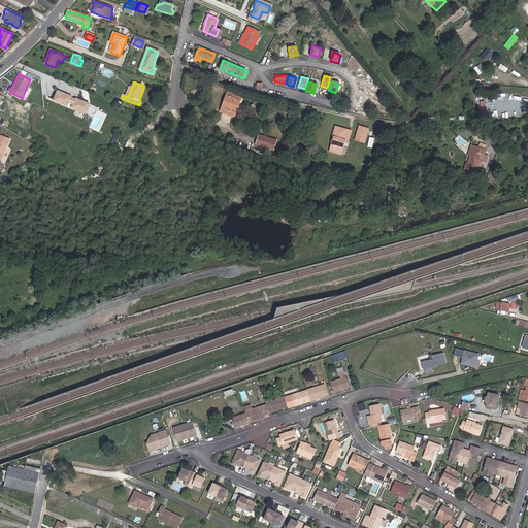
[(86,113),(90,102),(57,90),(53,101),(86,113)]
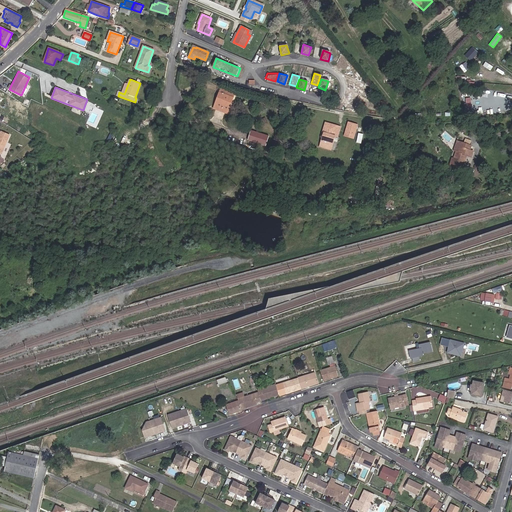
[(216,108),(228,112),(235,93),(227,91),(225,95),(219,92),(217,99),(219,99),(216,108)]
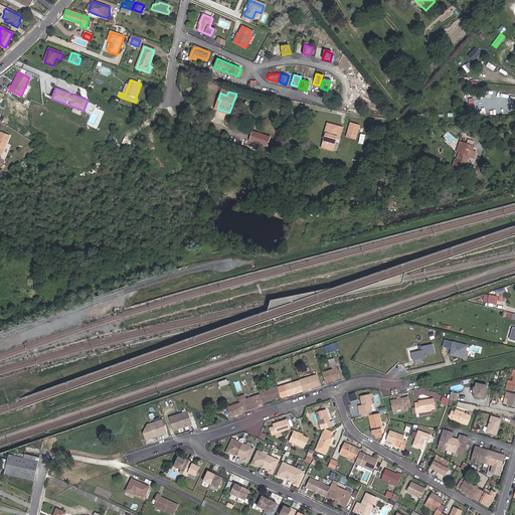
[(228,115),(229,113),(217,109),(220,100),(218,100),(214,110),(228,115)]
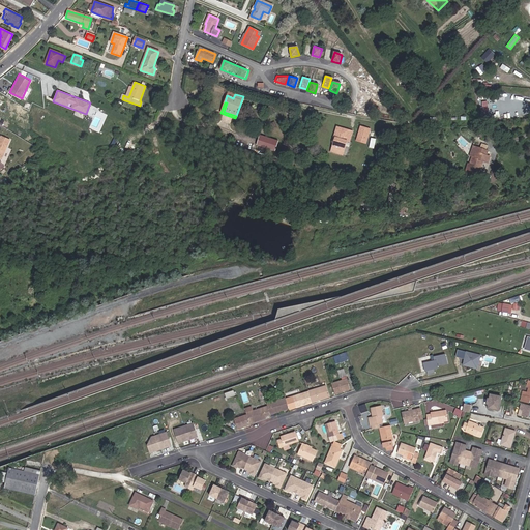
[(370,129),(362,127),(359,137),(366,139),(370,129)]
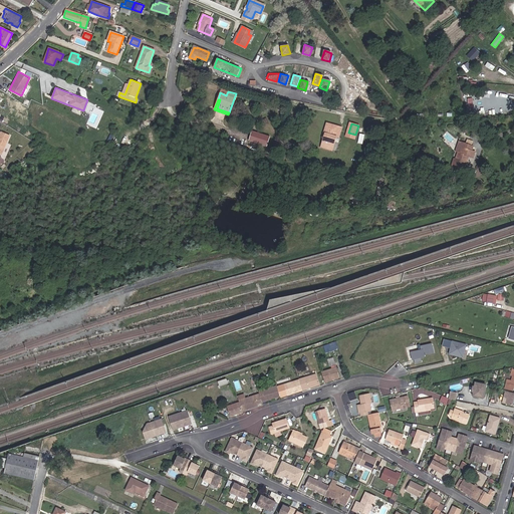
[(340,127),(331,124),(329,129),(329,130),(327,134),(328,135),(327,139),(328,139),(326,145),(334,147),(337,137),(339,138),(341,131),(339,131),(340,127)]
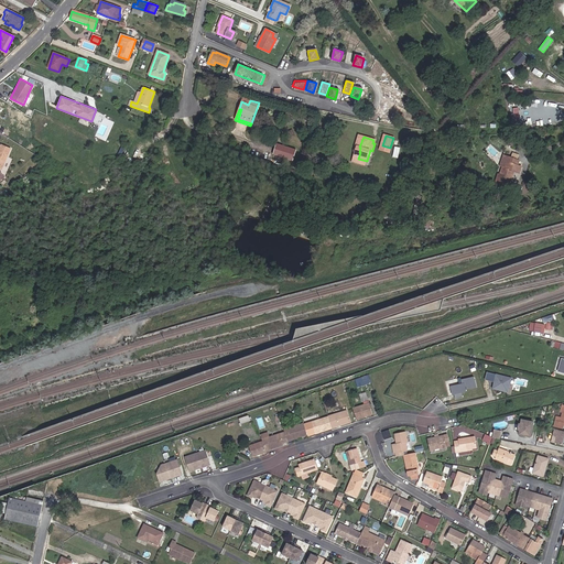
[(394,139),(393,138),(390,148),(382,145),(381,150),(390,153),(394,139)]
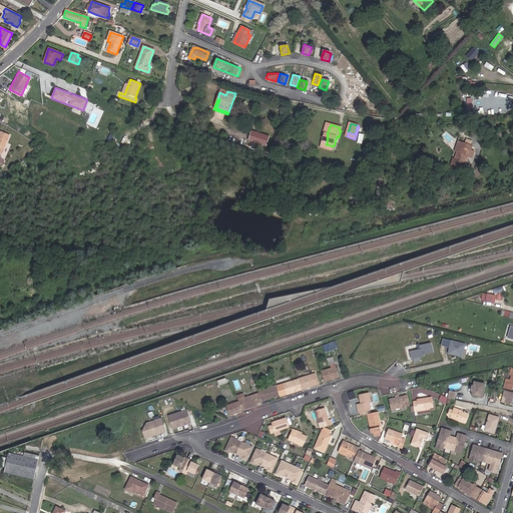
[(272,137),(254,132),(251,141),(269,147),(272,137)]
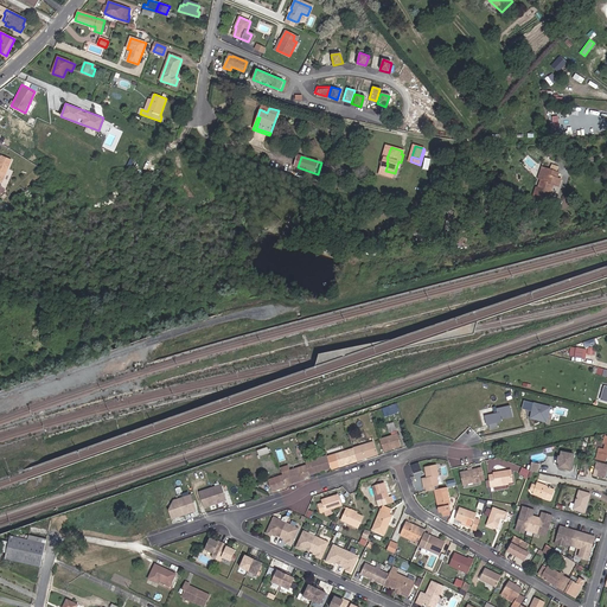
[(553,184),(554,184),(560,186),(562,179),(557,178),(560,173),(548,168),(544,180),(542,180),(538,189),(537,189),(534,197),(548,202),(554,186),(551,185),(553,184)]
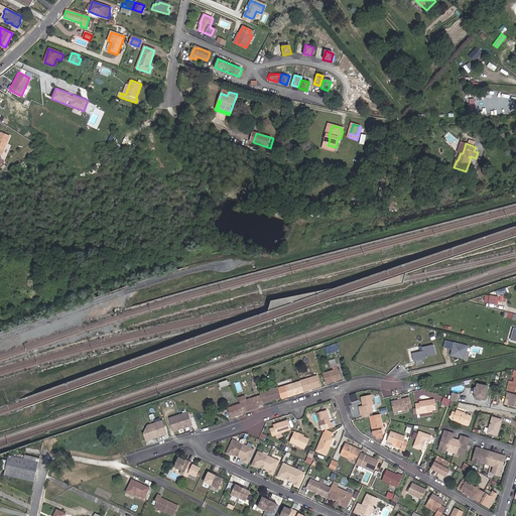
[(499,298),(490,297),(489,305),(498,306),(499,298)]
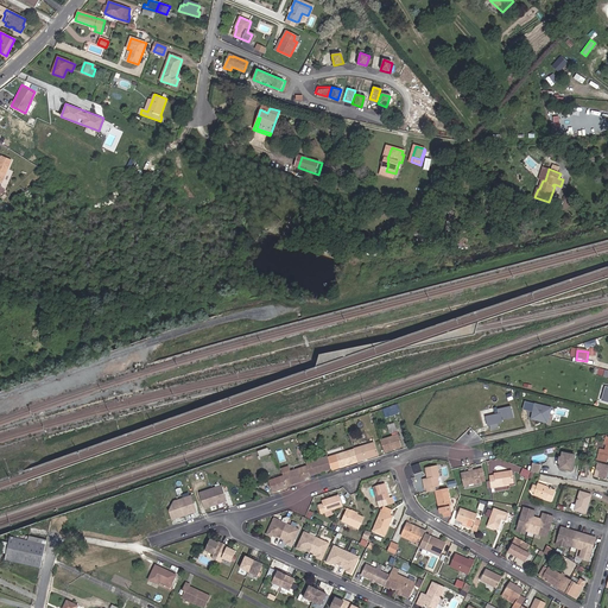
[(530,419),(549,423),(552,405),(525,400),(523,409),(532,411),(530,419)]
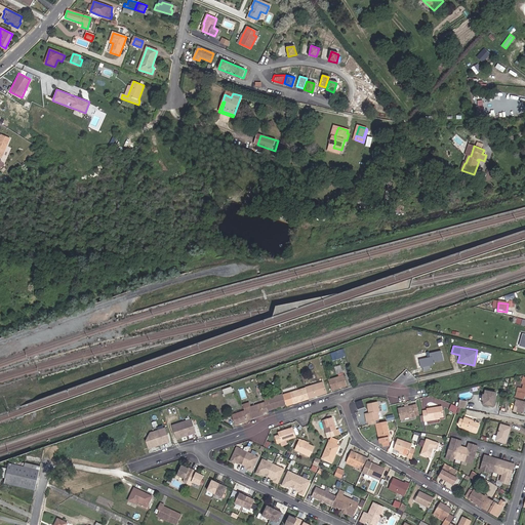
[(442,350),(426,353),(427,357),(419,358),(420,367),(422,366),(423,370),(432,369),(430,363),(444,361),(442,350)]
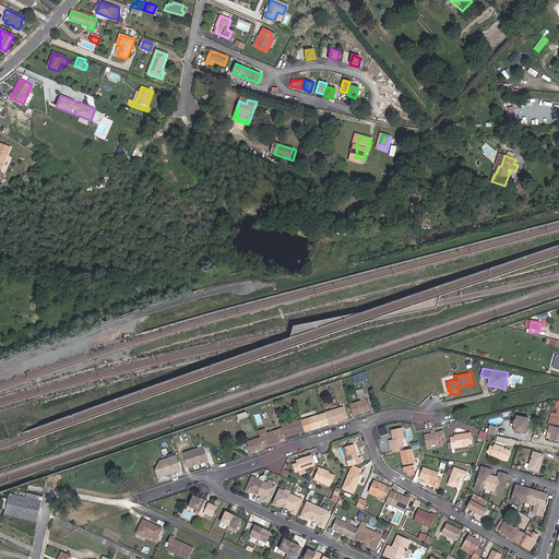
[(367,400),(349,405),(354,415),(370,411),(367,400)]
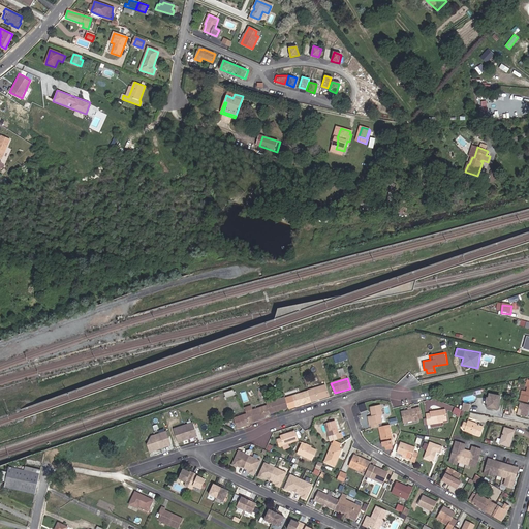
[(528,379),(526,385),(528,386),(526,393),(523,392),(520,400),(528,402),(528,400),(528,379)]
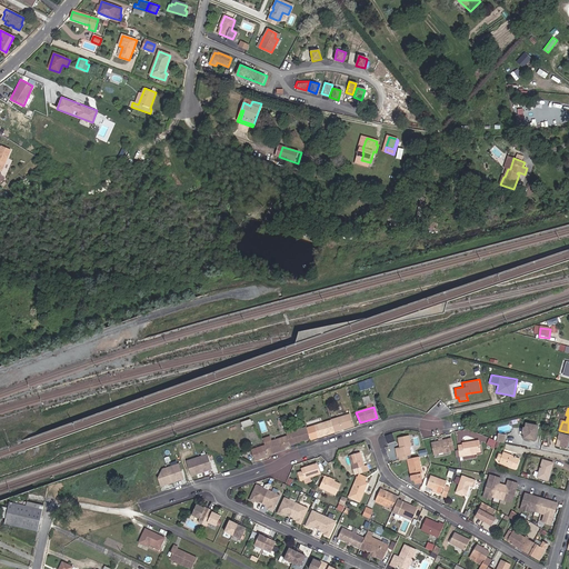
[(350,413),(331,420),(335,431),(355,426),(350,413)]
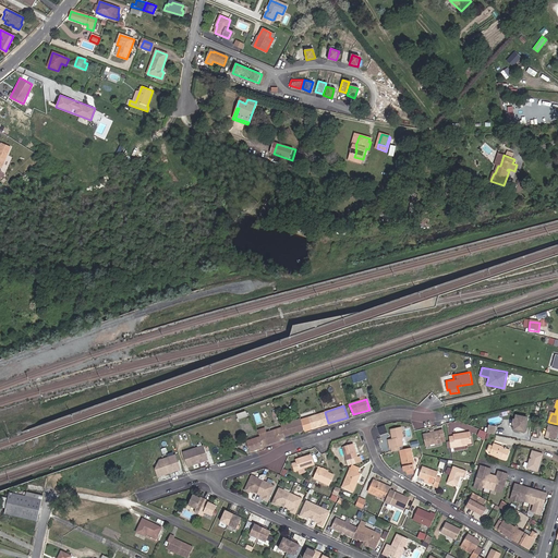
[(302,422),(304,431),(305,432),(312,429),(329,424),(328,423),(325,412),(308,417),(308,420),(302,422)]
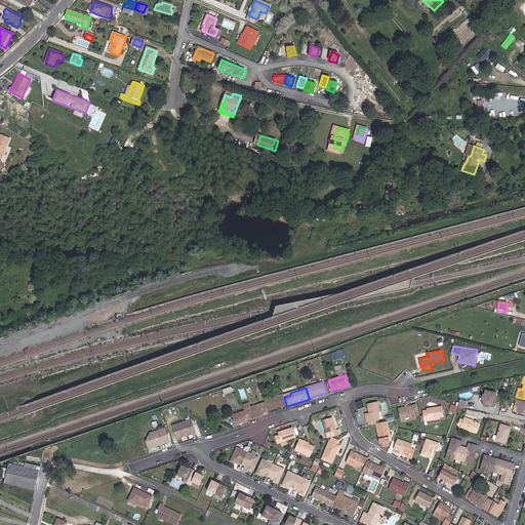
[(493,407),(496,394),(486,392),(485,397),(484,401),(483,405),(493,407)]
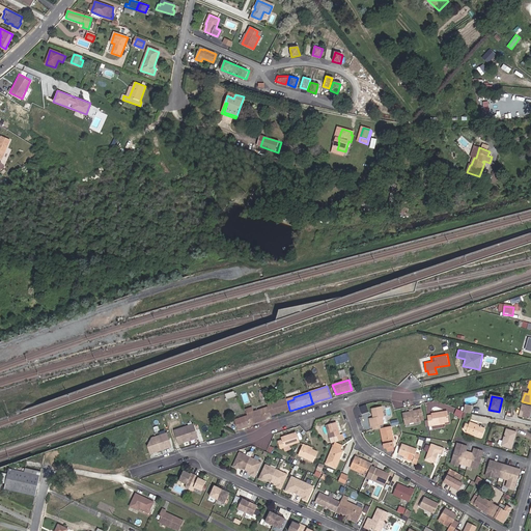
[(286,398),(268,404),(271,416),(289,410),(287,401),(286,398)]
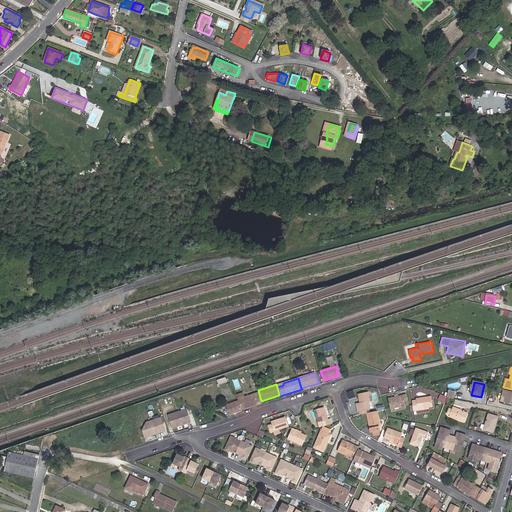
[(354,389),(347,391),(349,400),(356,398),(354,389)]
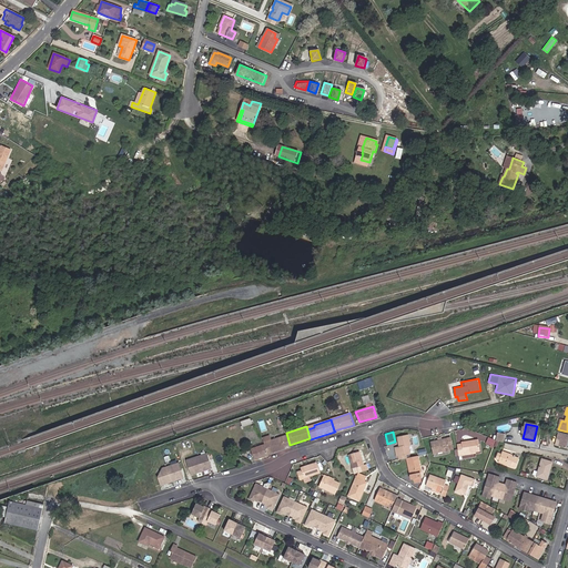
[(399,456),(401,460),(407,458),(406,455),(411,454),(408,446),(411,445),(408,435),(398,437),(399,444),(402,444),(402,446),(401,447),(399,447),(401,456),(399,456)]
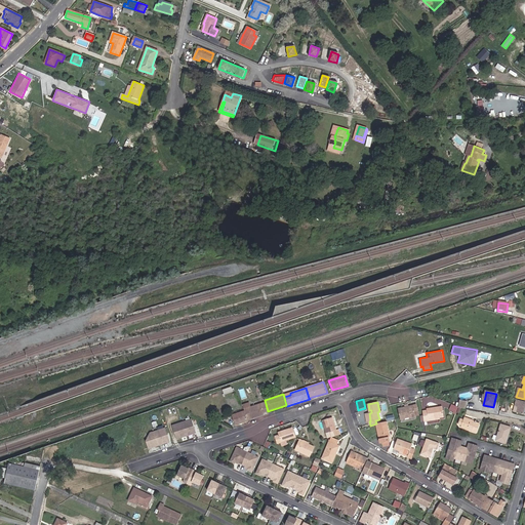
[(250,407),(244,409),(245,411),(247,419),(264,414),(264,411),(267,410),(264,403),(250,407)]
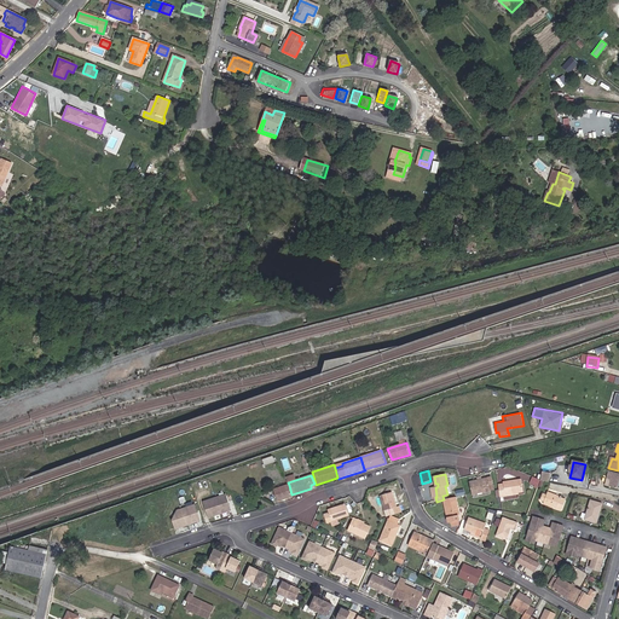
[(482,479),(478,480),(470,482),(473,495),(490,491),(495,490),(493,485),(491,476),(482,479)]
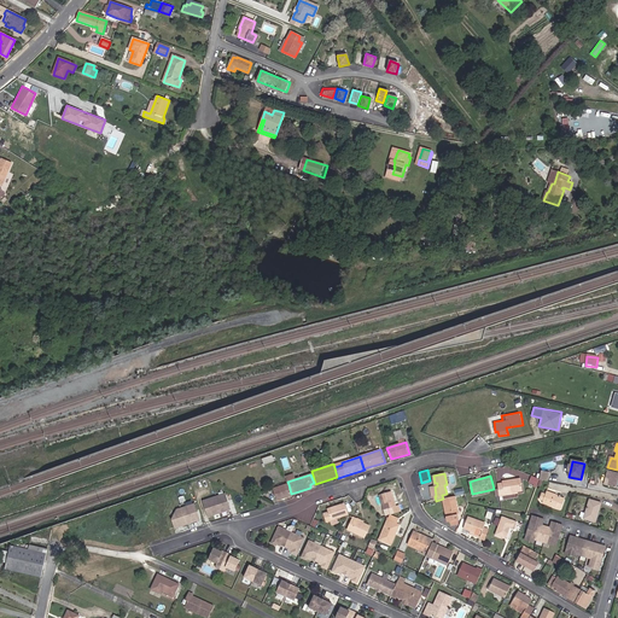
[(503,483),(499,484),(499,490),(500,496),(505,495),(505,494),(518,491),(523,491),(520,478),(503,482),(503,483)]
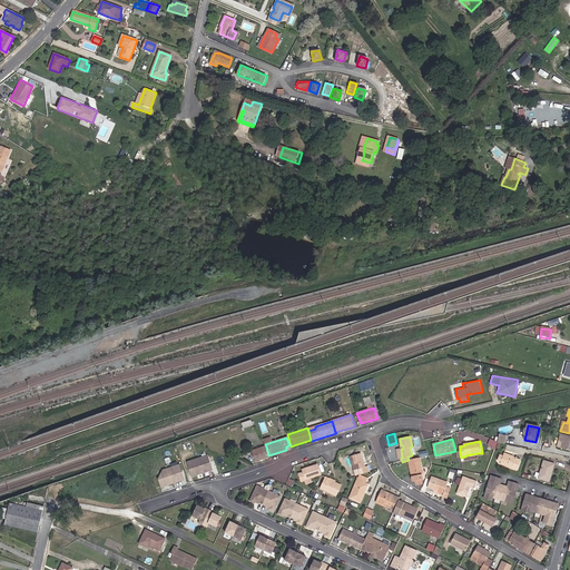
[(255,461),(269,458),(268,455),(266,446),(252,451),(255,461)]
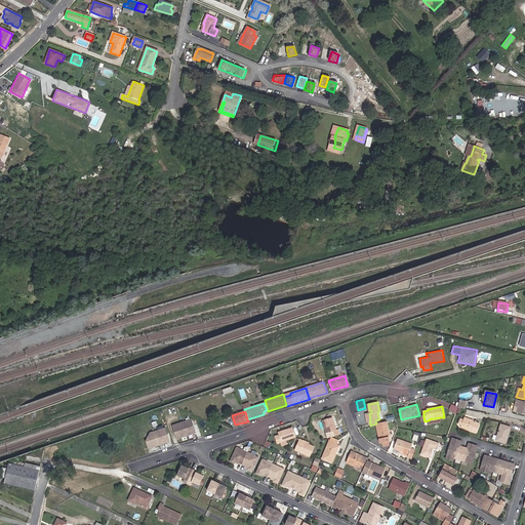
[(333,432),(334,436),(340,434),(339,430),(336,431),(332,417),(322,420),(326,434),(333,432)]
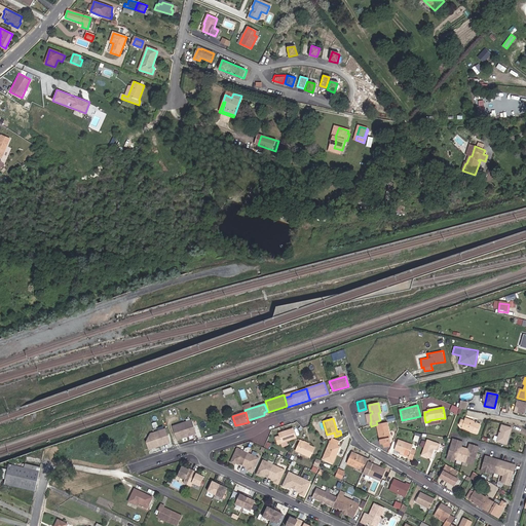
[(481,424),(470,420),(465,418),(464,420),(461,419),(459,425),(462,426),(461,428),(477,434),(481,424)]
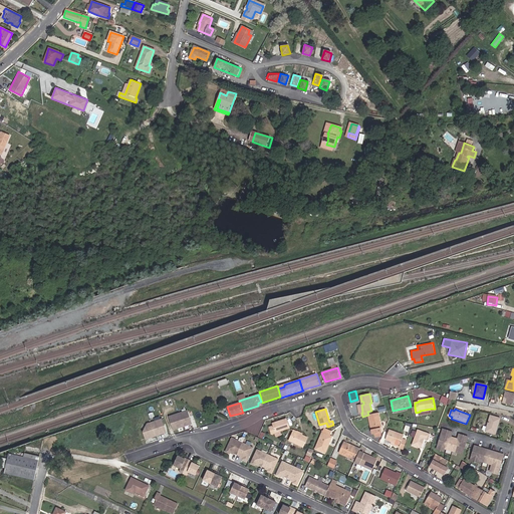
[(192,425),(189,411),(171,417),(174,430),(192,425)]
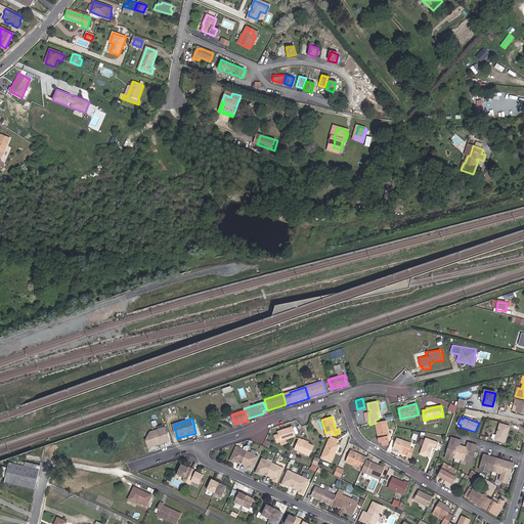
[(386,421),(376,423),(379,438),(381,438),(382,442),(390,440),(386,421)]
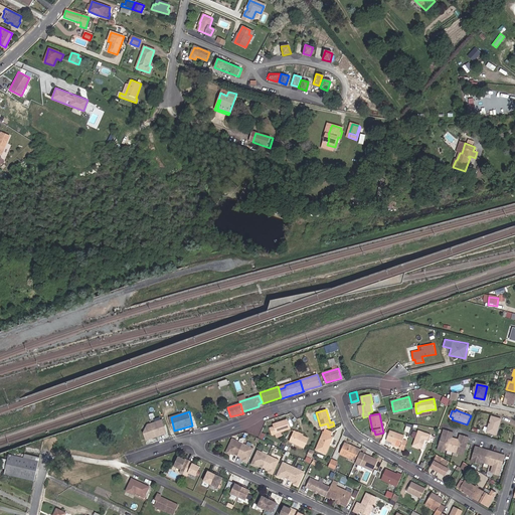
[(501,418),(492,416),(487,432),(497,435),(501,418)]
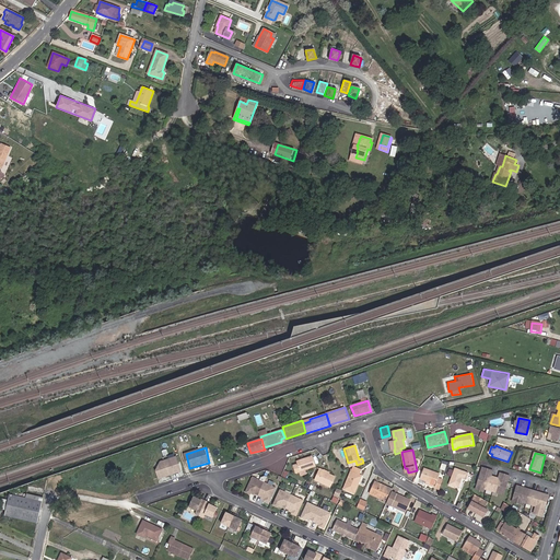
[(176,455),(158,462),(159,466),(154,468),(158,478),(182,471),(176,455)]
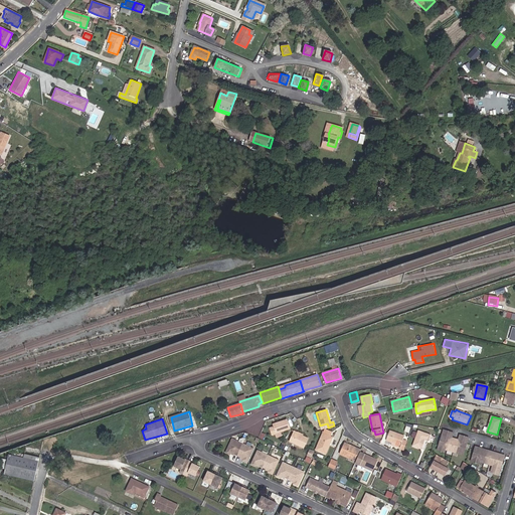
[(288,419),(280,421),(281,423),(274,425),(274,426),(270,428),(272,436),(276,434),(291,428),(288,419)]
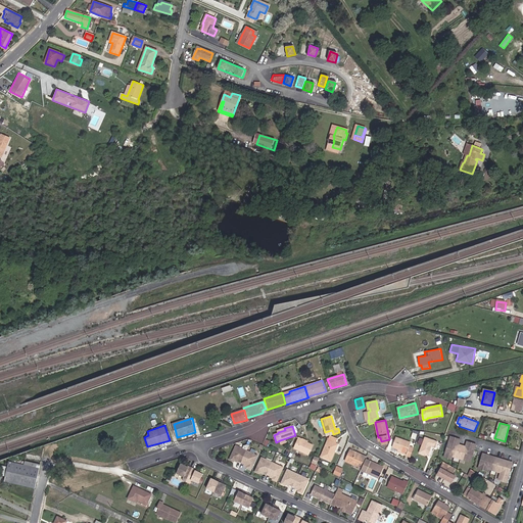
[(333,450),(337,442),(336,442),(338,438),(330,435),(321,457),(331,461),(335,452),(333,450)]
